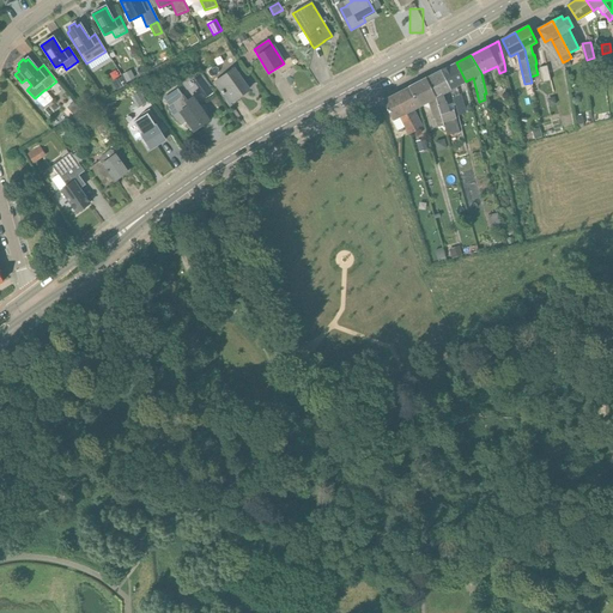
[(468,90),(466,82),(456,62),(441,71),(451,90),(456,108),(459,115),(465,114),(463,109),(465,109),(463,104),(461,95),(461,93),(468,90)]
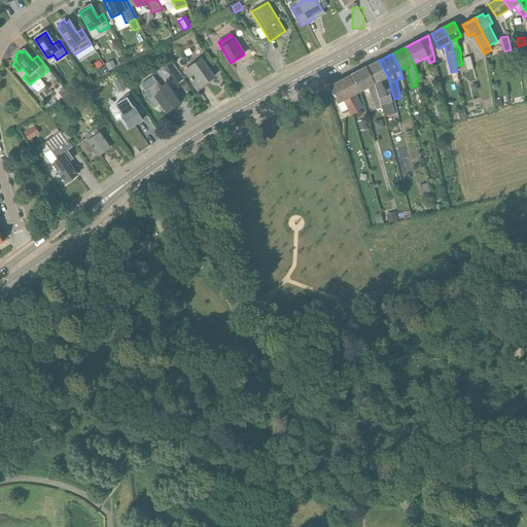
[(473,69),(470,57),(464,58),(467,71),(473,69)]
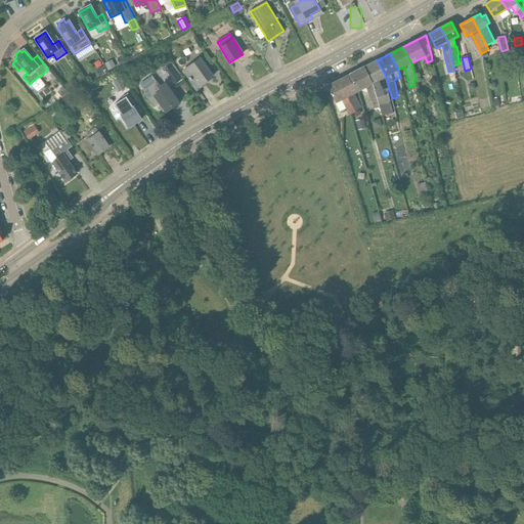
[(116,67),(112,59),(104,63),(108,71),(116,67)]
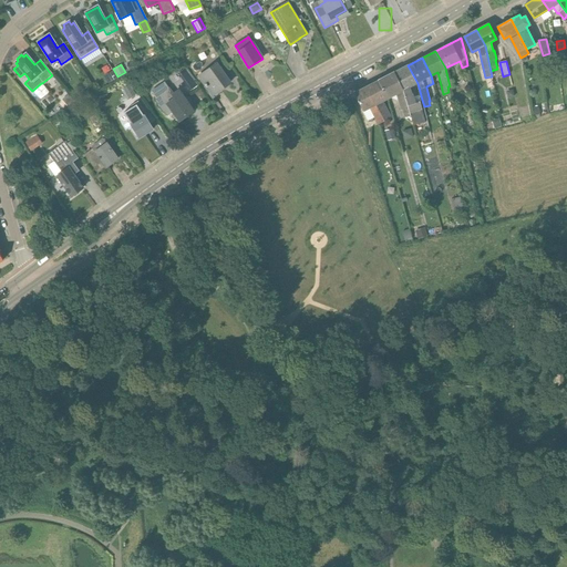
[(217,64),(199,76),(213,95),(230,83),(217,64)]
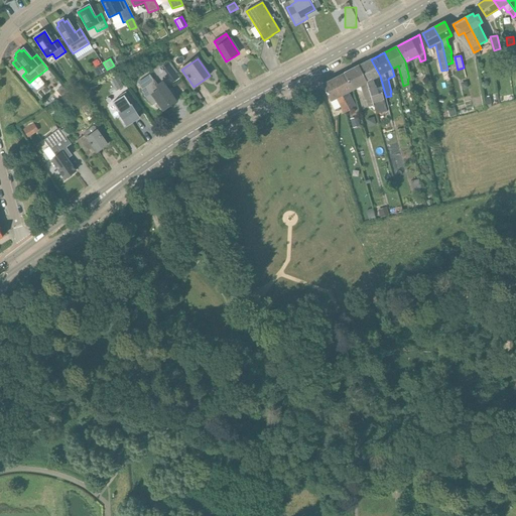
[(373,79),(380,76),(371,59),(359,66),(367,82),(371,96),(374,106),(376,114),(387,111),(382,93),(377,94),(373,79)]
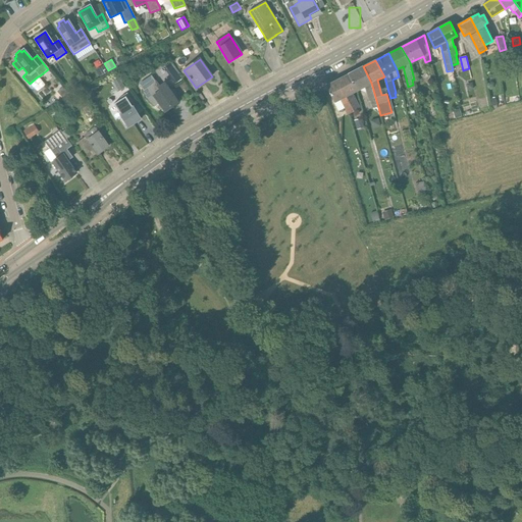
[(96,70),(100,76),(107,72),(103,65),(96,70)]
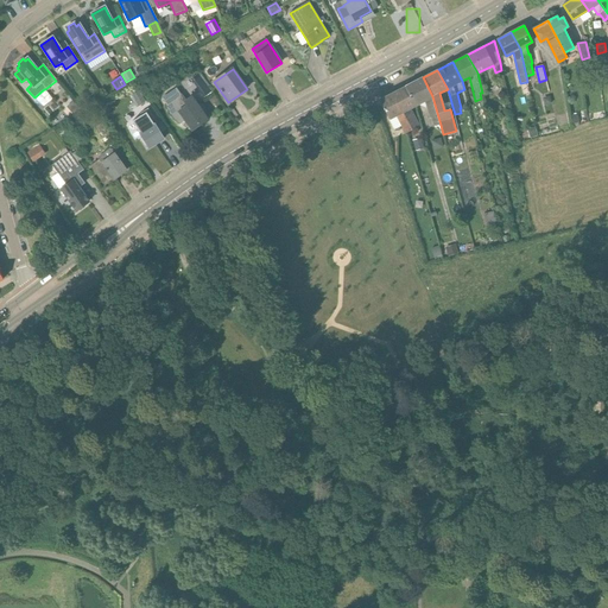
[(434,127),(441,125),(437,113),(432,96),(423,77),(406,86),(417,106),(425,101),(430,119),(431,119),(434,127)]
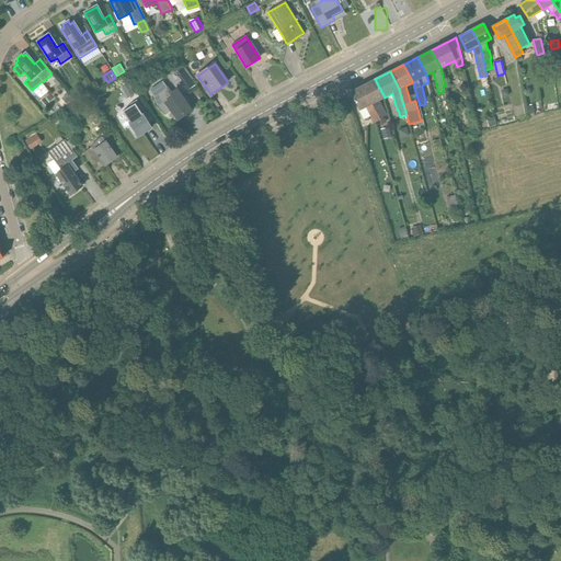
[(183,82),(190,90),(195,84),(190,77),(183,82)]
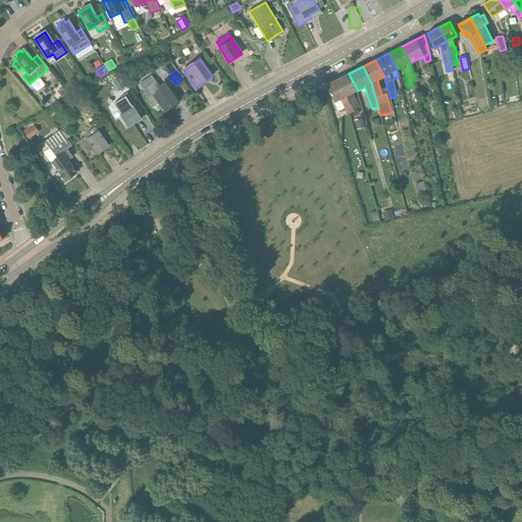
[(353,93),(358,91),(349,73),(337,80),(355,112),(361,108),(353,93)]
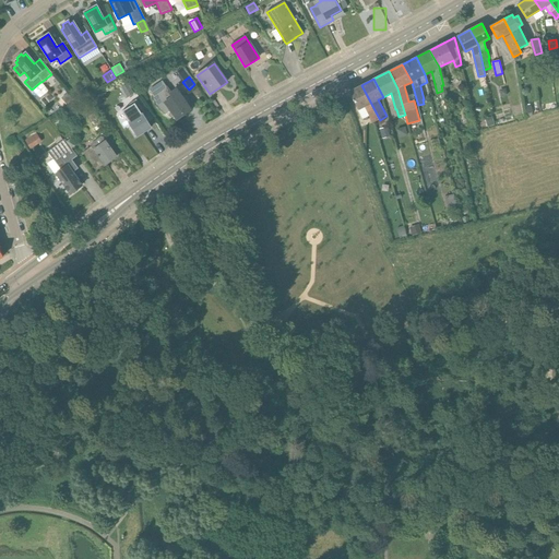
[(176,90),(171,93),(167,86),(167,87),(163,81),(149,91),(153,96),(154,100),(157,106),(161,110),(165,114),(170,110),(177,119),(190,109),(180,95),(176,90)]
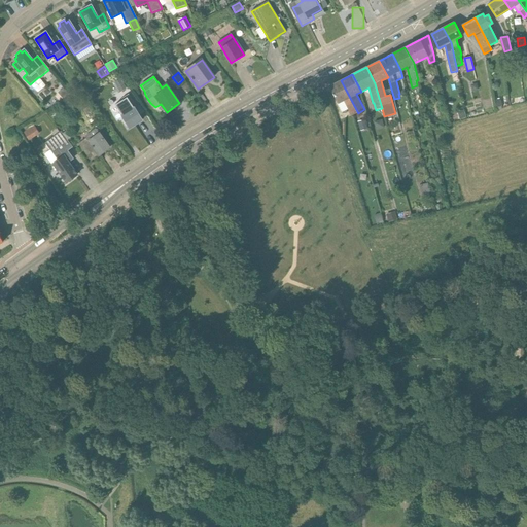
[(124,82),(120,78),(112,83),(114,88),(124,82)]
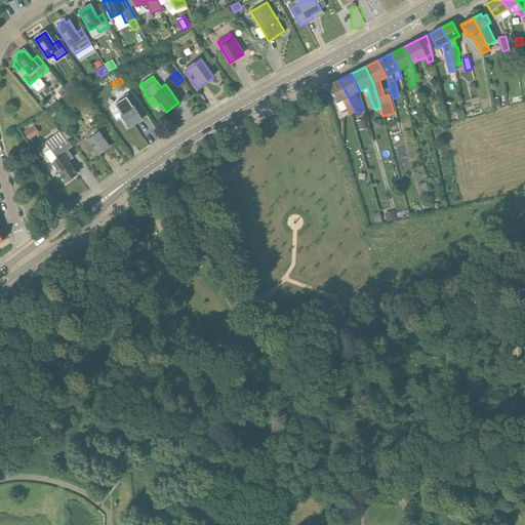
[(351,116),(357,113),(339,80),(328,86),(336,103),(342,99),(351,116)]
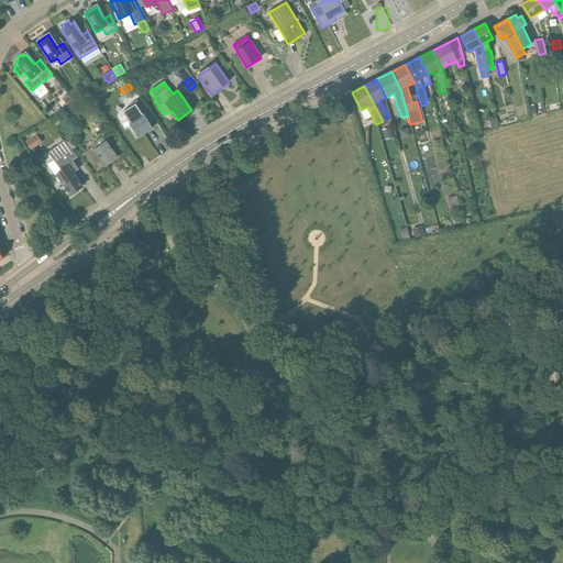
[(62,99),(67,106),(73,100),(67,95),(62,99)]
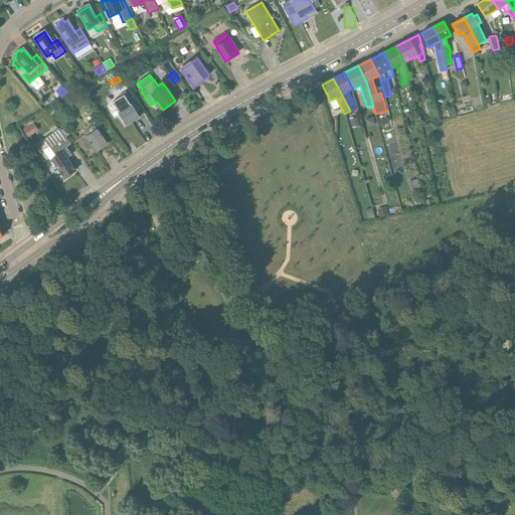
[(120,118),(125,126),(139,118),(135,112),(140,109),(132,97),(131,98),(124,87),(117,91),(118,93),(110,98),(122,117),(120,118)]
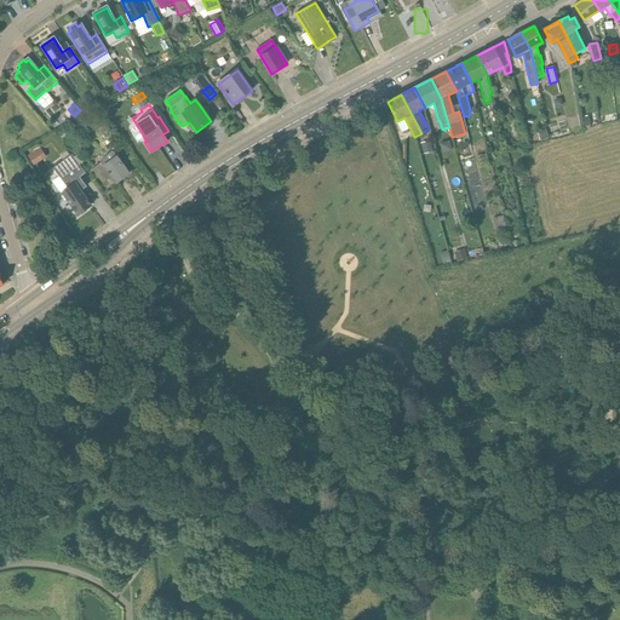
[(592,126),(591,116),(581,119),(584,127),(592,126)]
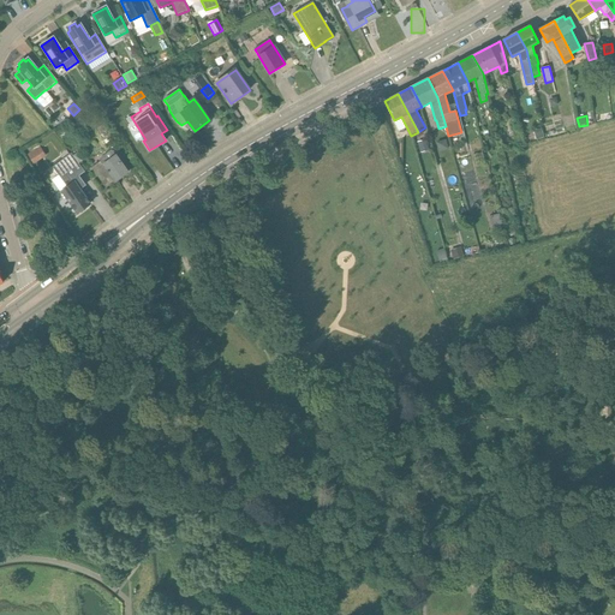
[(535,139),(544,137),(542,129),(532,131),(535,139)]
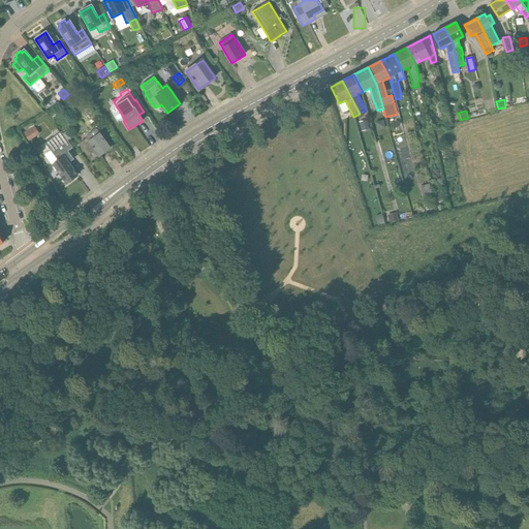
[(30,142),(33,138),(28,130),(24,133),(30,142)]
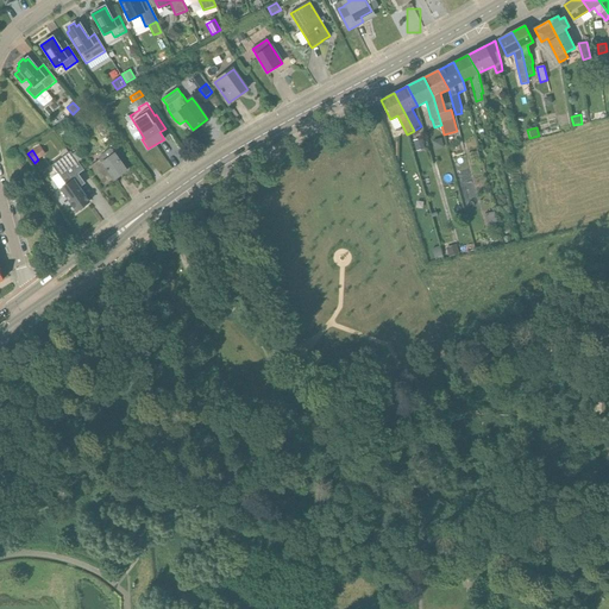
[(67,186),(61,189),(76,212),(89,202),(80,187),(85,183),(77,174),(85,170),(70,151),(52,165),(67,186)]
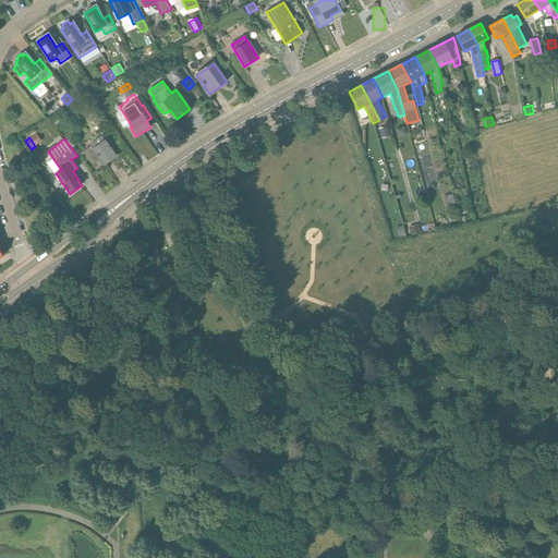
[(92,164),(95,161),(100,168),(117,156),(106,142),(94,149),(92,146),(83,153),(92,164)]
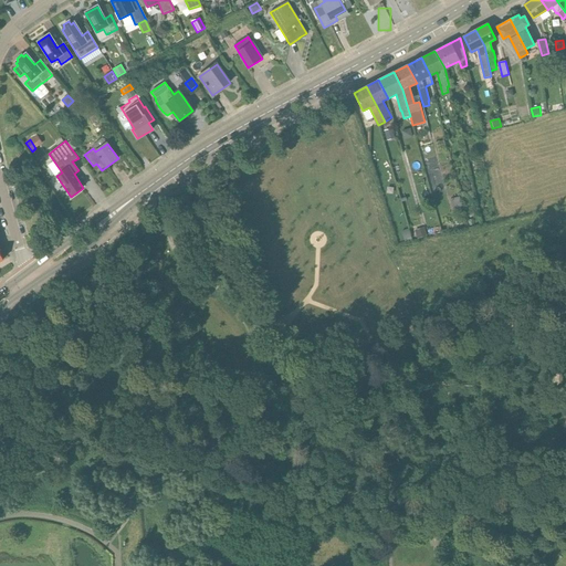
[(443,180),(433,181),(436,195),(446,194),(443,180)]
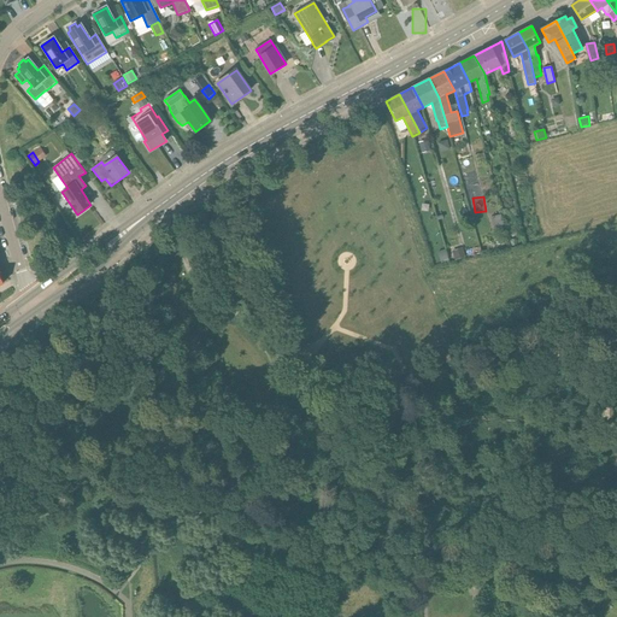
[(494,238),(497,245),(507,242),(506,235),(494,238)]
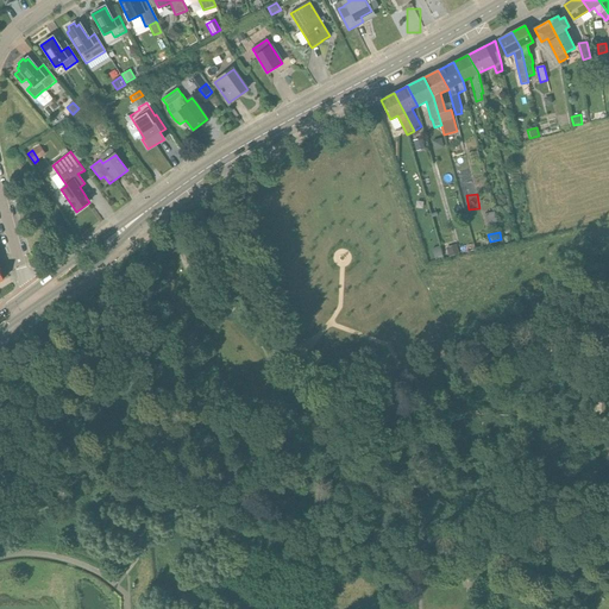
[(459,255),(457,244),(446,248),(449,257),(459,255)]
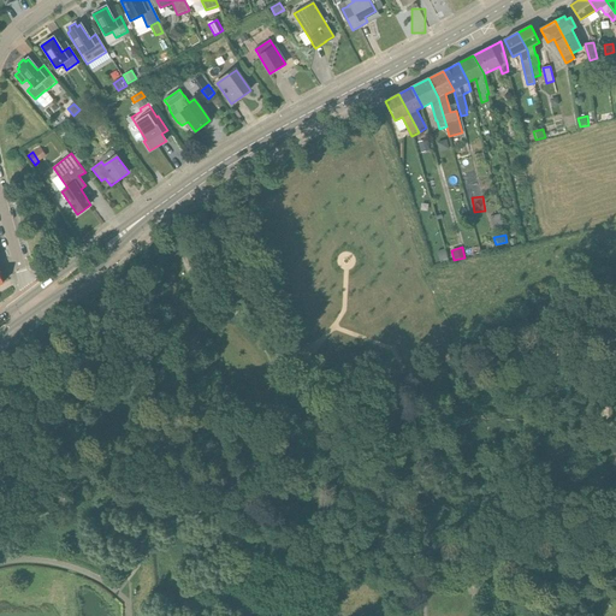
[(448,260),(445,249),(437,252),(439,262),(448,260)]
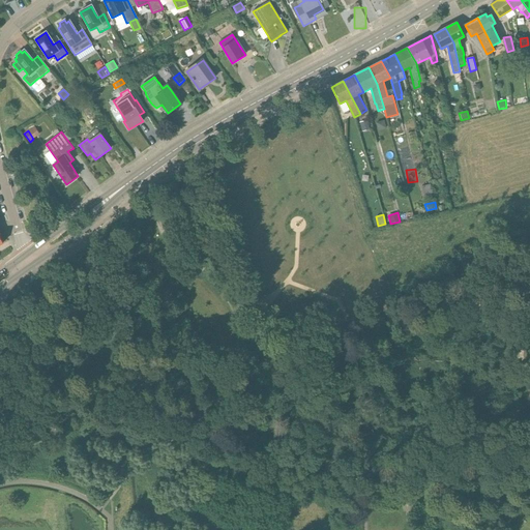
[(468,259),(471,255),(470,249),(465,248),(461,253),(463,258),(468,259)]
